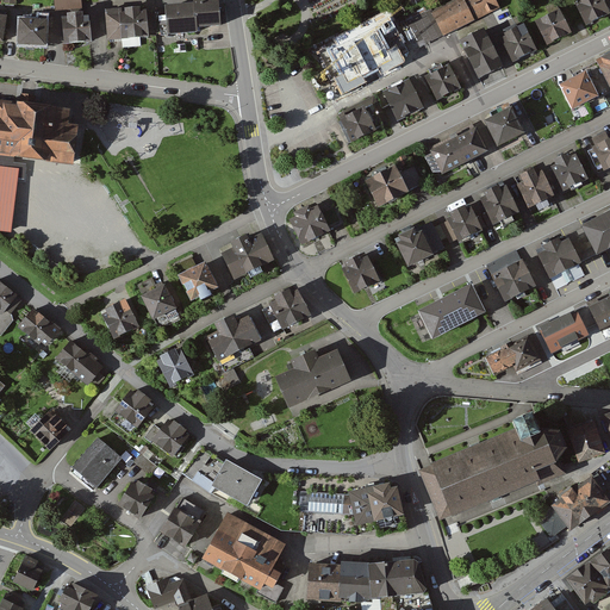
[(500,11),(495,0),(458,0),(431,13),(444,39),(500,11)]
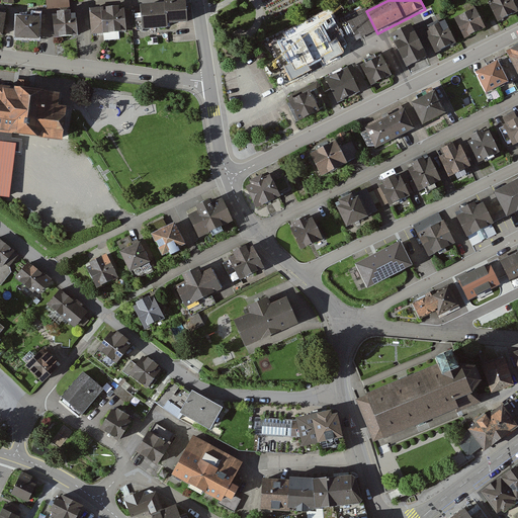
[(517,11),(512,0),(499,0),(491,4),(500,21),(517,11)]
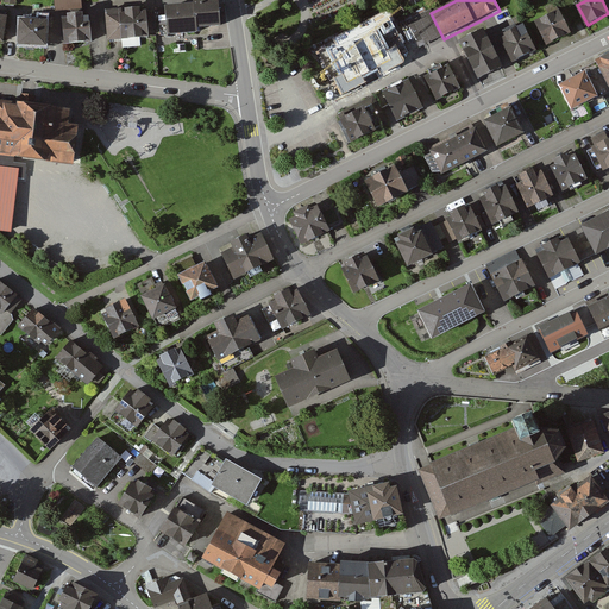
[(221,25),(218,2),(169,8),(171,36),(199,32),(199,29),(221,25)]
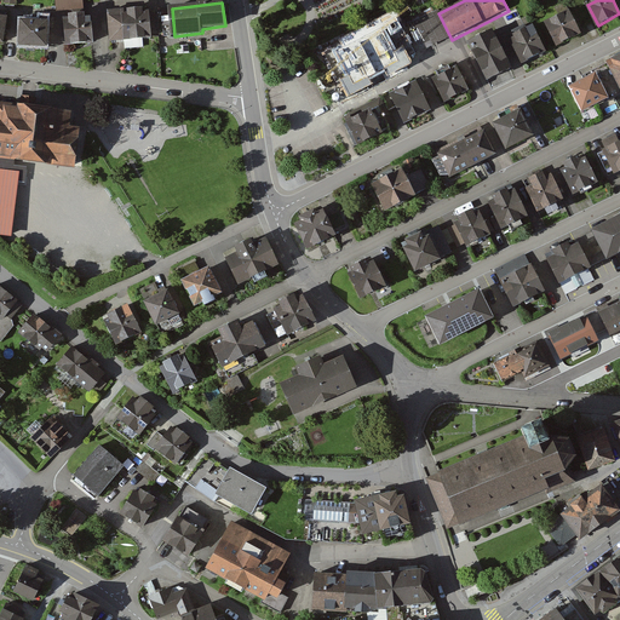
[(153,38),(149,12),(109,17),(113,42),(153,38)]
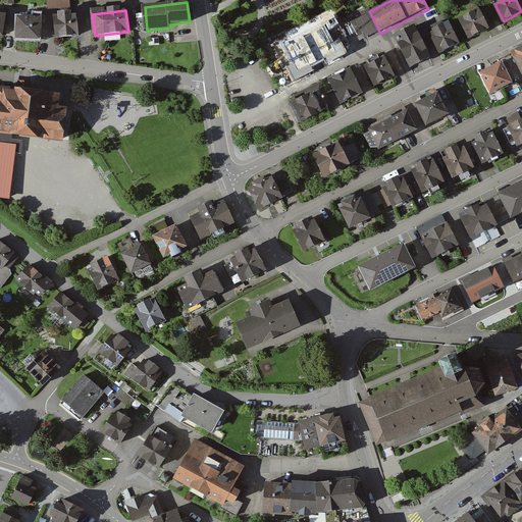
[(488,30),(479,11),(459,21),(468,40),(488,30)]
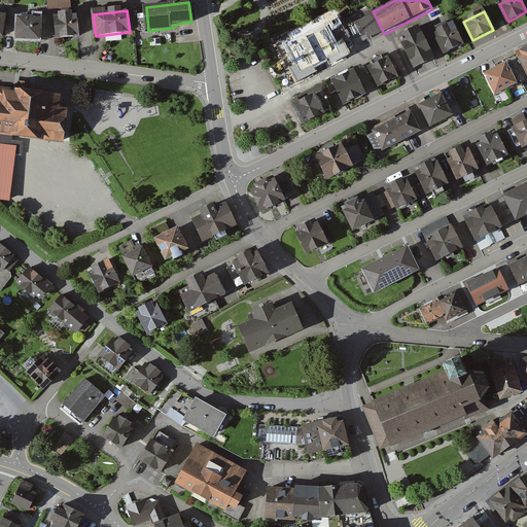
[(76,15),(56,18),(58,39),(78,37),(76,15)]
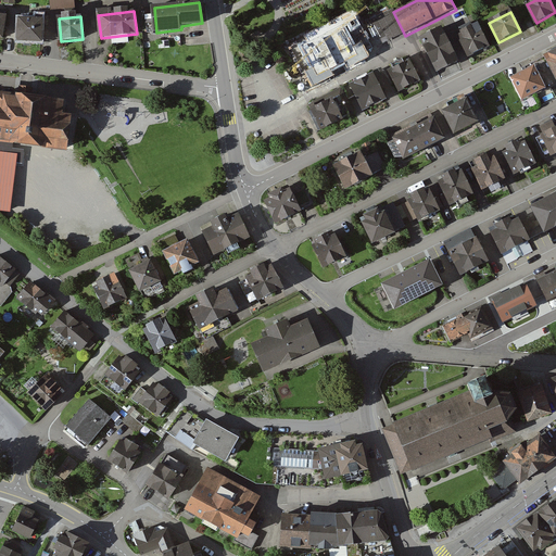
[(42,21),(21,20),(20,42),(42,43),(42,21)]
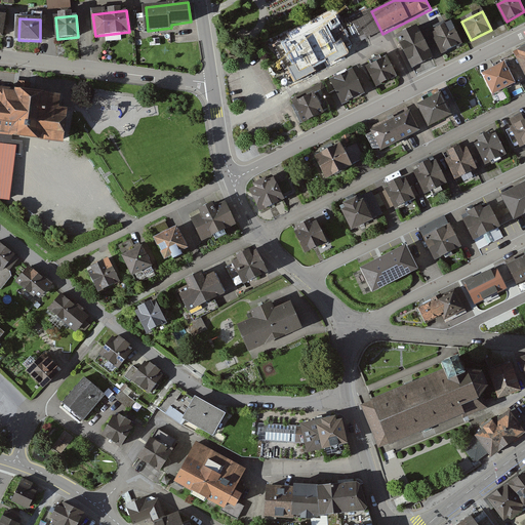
[(462,45),(451,24),(431,34),(442,55),(462,45)]
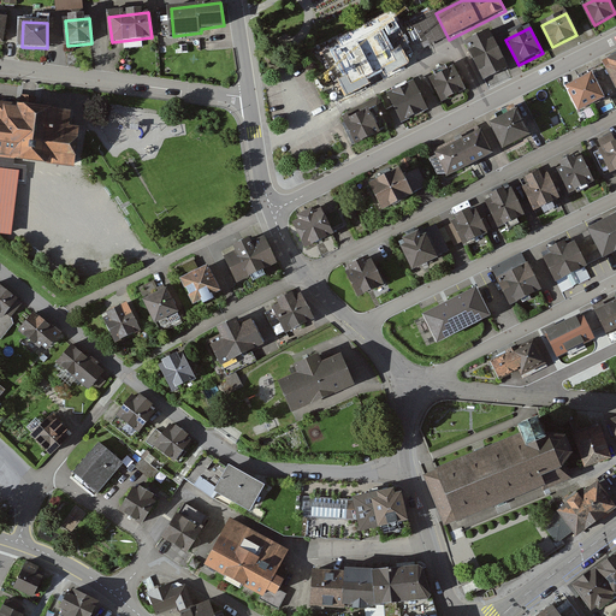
[(508,69),(489,33),(466,45),(484,81),(508,69)]
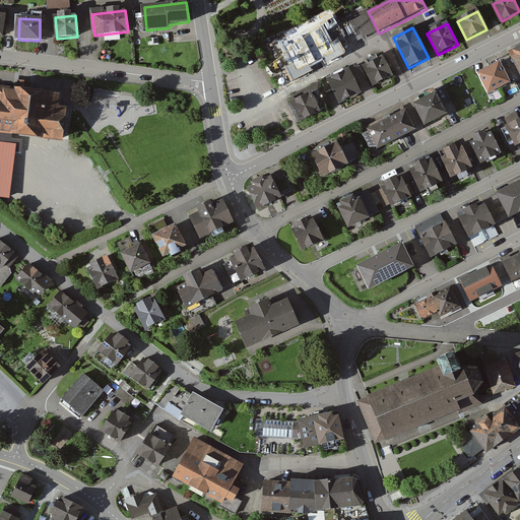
[(519,51),(511,56),(519,73),(519,51)]
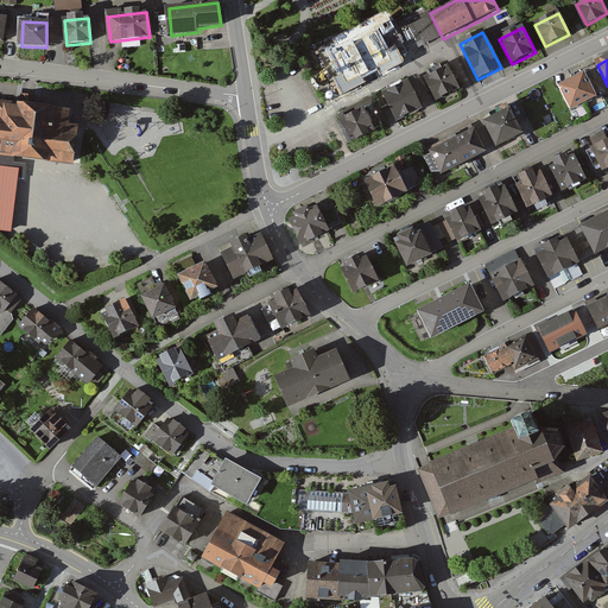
[(322,64),(312,69),(320,83),(329,78),(322,64)]
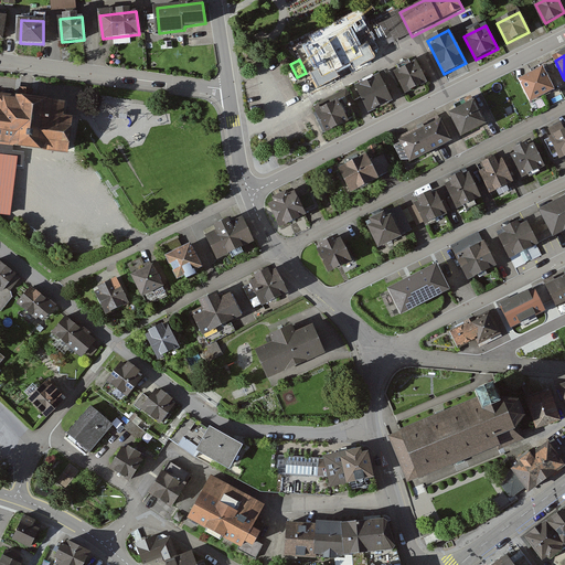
[(427,83),(417,62),(394,73),(405,94),(427,83)]
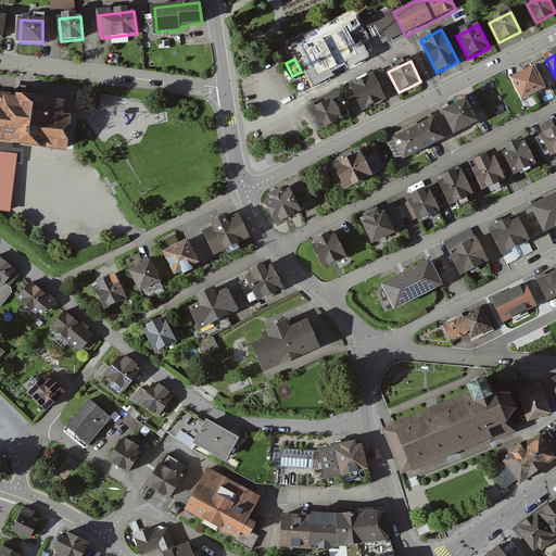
[(545,89),(534,68),(510,80),(521,101),(545,89)]
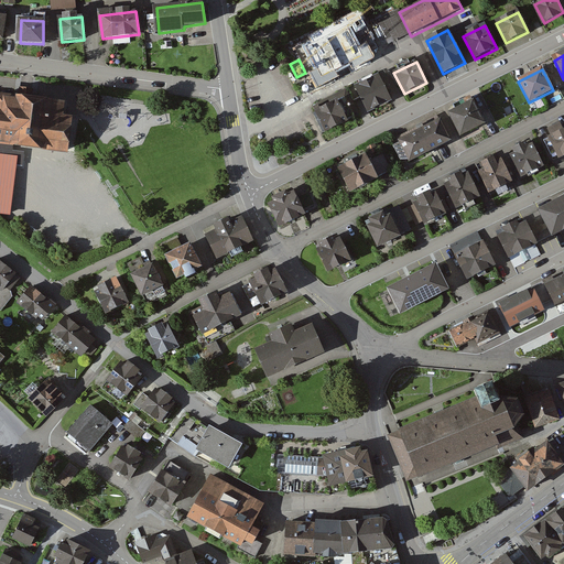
[(391,99),(379,76),(356,87),(368,111),(391,99)]
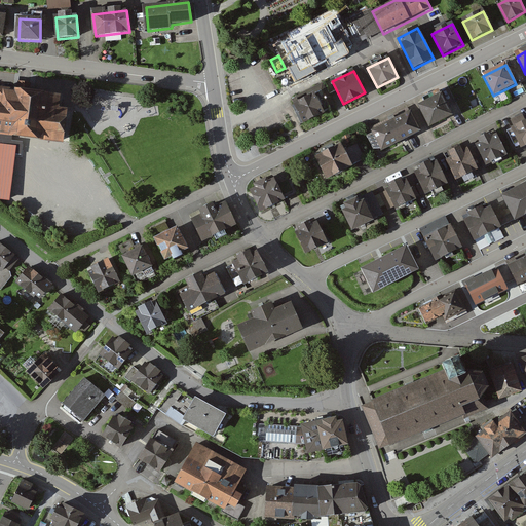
[(64,142),(68,109),(60,108),(61,96),(0,87),(0,135),(63,143),(64,142)]
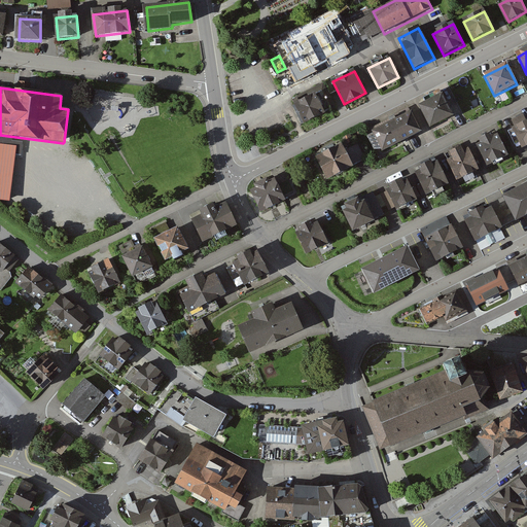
[(325,112),(316,94),(294,104),(304,123),(325,112)]
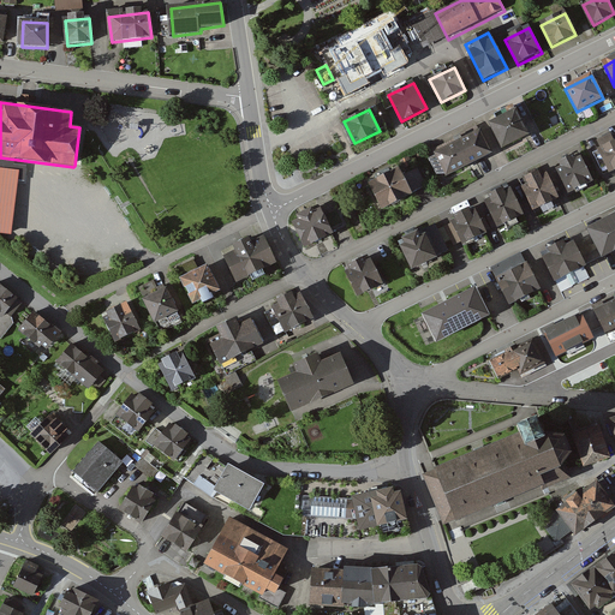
[(530,135),(517,112),(491,125),(505,148),(530,135)]
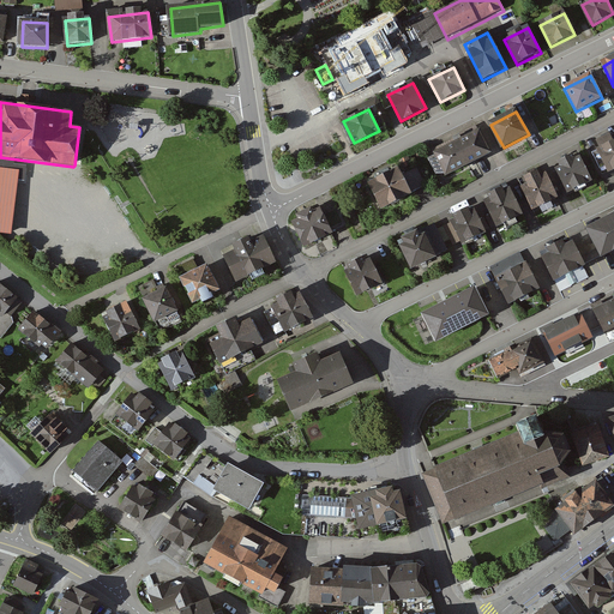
[(491,154),(480,132),(434,155),(446,176),(491,154)]
